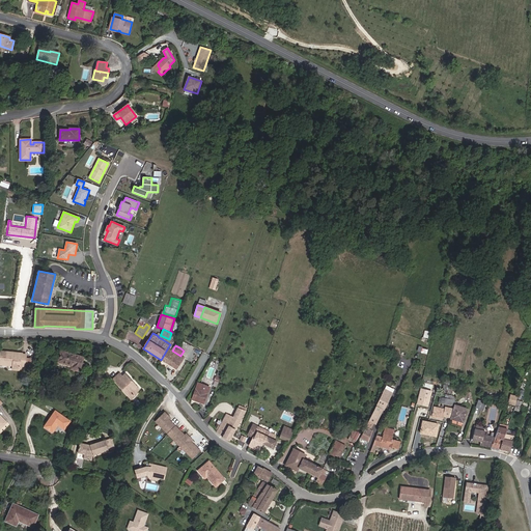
[(176,370),(184,359),(180,356),(172,351),(168,347),(161,360),(176,370)]
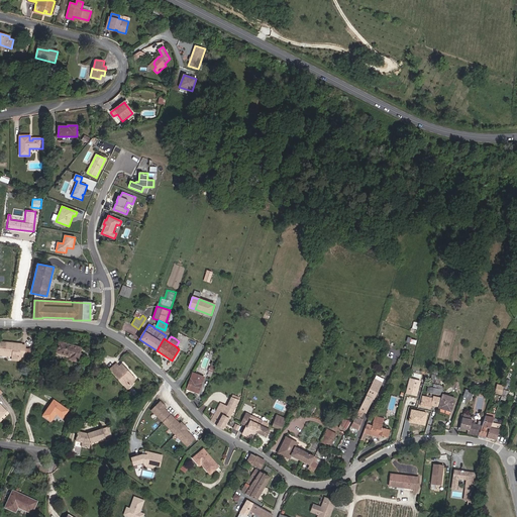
[(80,353),(81,347),(59,341),(56,352),(70,356),(69,359),(78,362),(78,359),(80,353)]
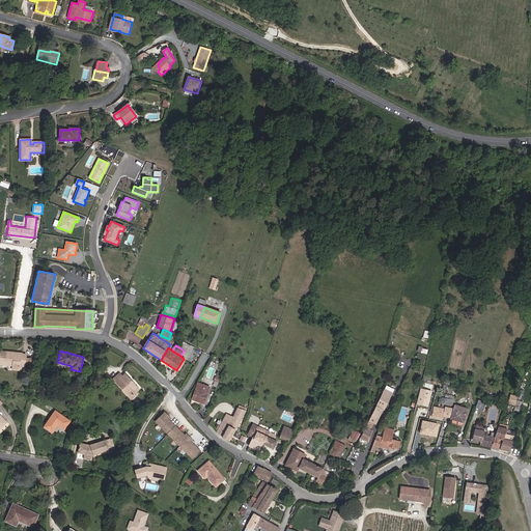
[(26,359),(26,356),(22,356),(22,355),(17,354),(17,355),(15,355),(15,354),(0,352),(0,363),(12,365),(12,368),(19,369),(20,366),(25,367),(25,364),(26,359)]
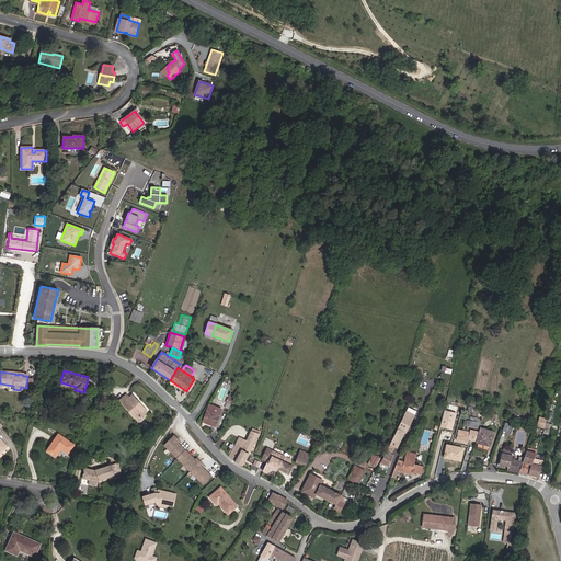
[(141,415),(147,412),(132,396),(129,398),(126,395),(119,401),(129,411),(137,420),(141,415)]
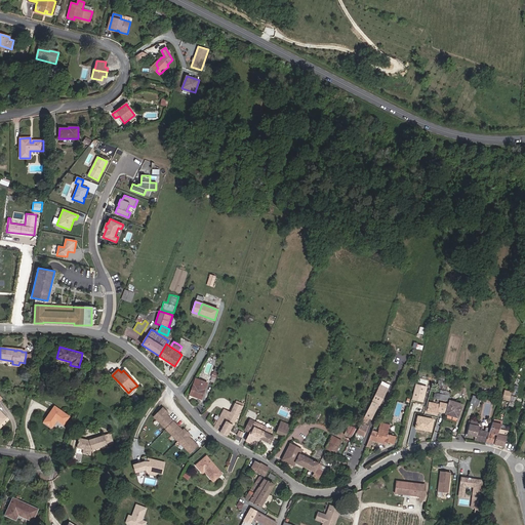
[(201,399),(207,382),(196,378),(190,395),(201,399)]
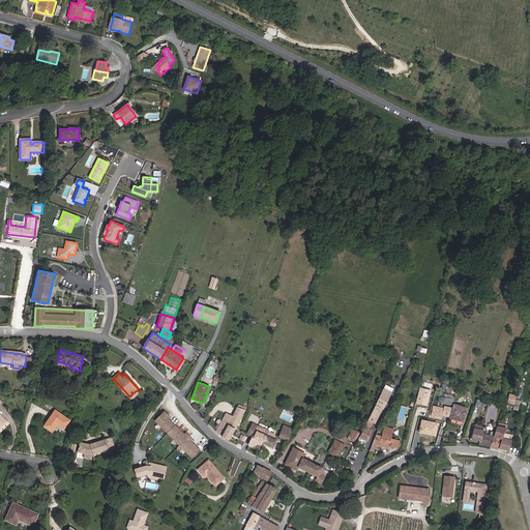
[(415,403),(428,406),(433,389),(420,386),(415,403)]
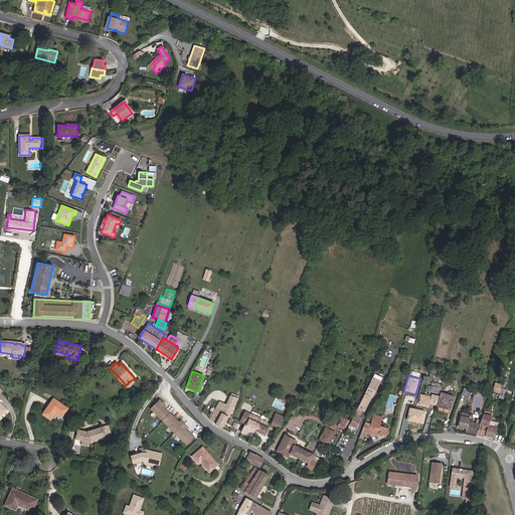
[(378,385),(380,382),(372,378),(364,394),(370,396),(372,397),(377,387),(376,386),(377,385),(378,385)]
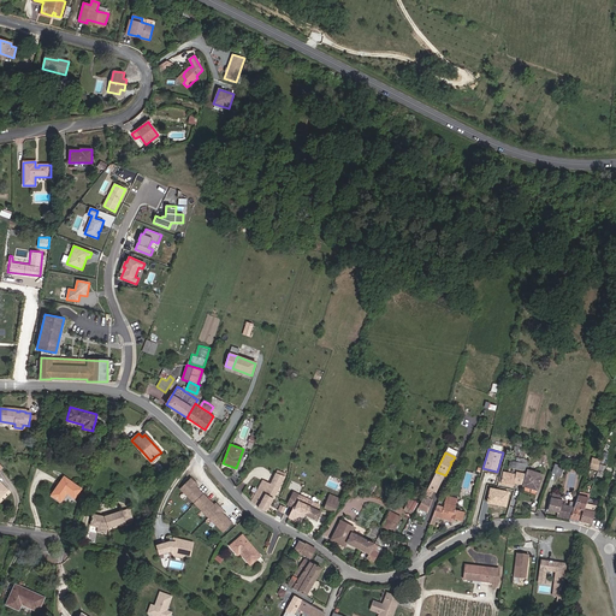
[(511,458),(509,465),(526,469),(528,463),(511,458)]
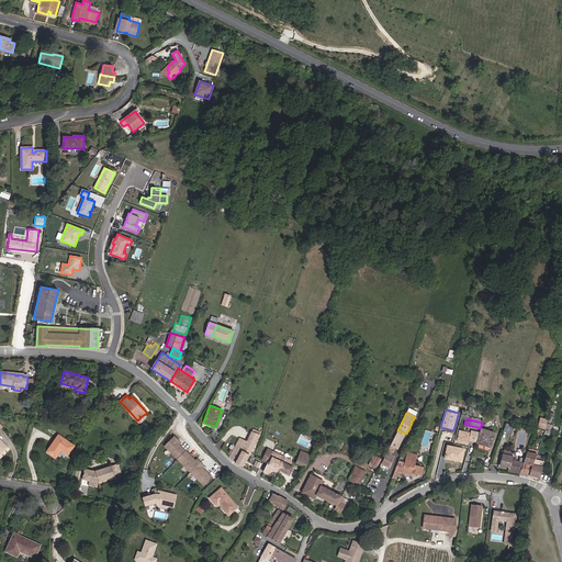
[(512,434),(514,426),(506,424),(504,431),(512,434)]
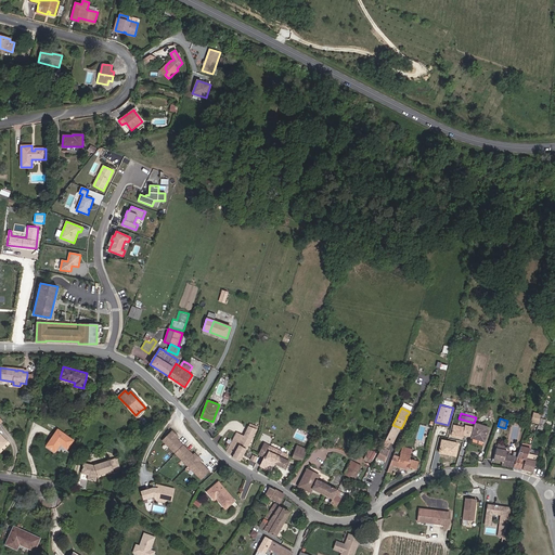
[(542,430),(546,420),(541,418),(539,424),(538,428),(542,430)]
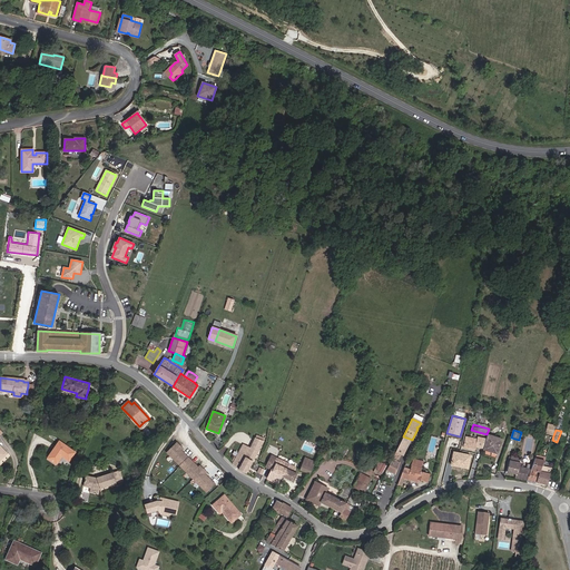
[(498,450),(501,439),(488,435),(484,450),(492,452),(493,449),(498,450)]
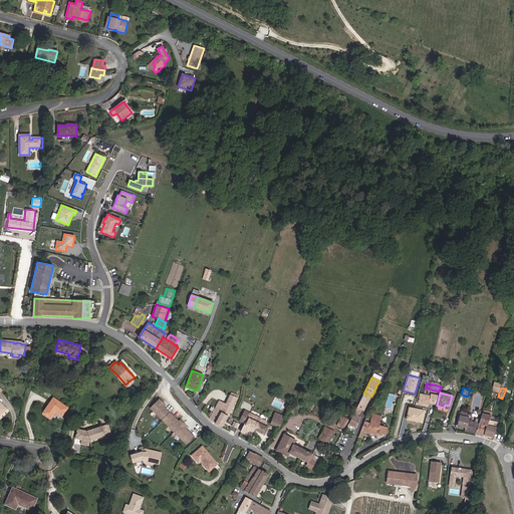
[(365,404),(369,396),(363,394),(360,401),(365,404)]
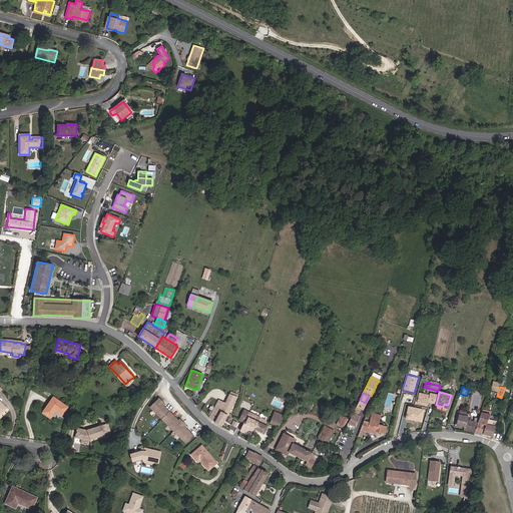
[(231,408),(236,397),(230,394),(225,403),(218,400),(209,417),(214,422),(214,423),(220,426),(231,408)]
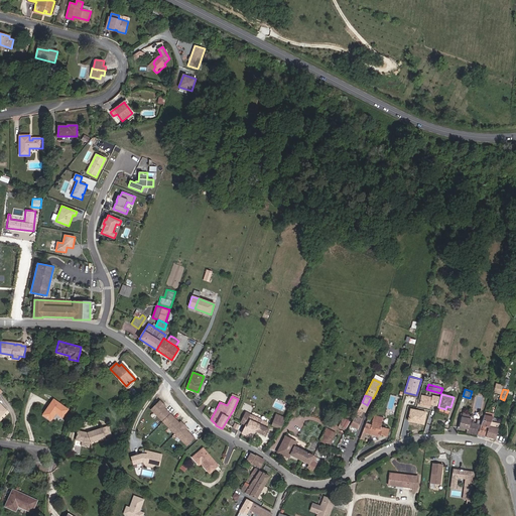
[(429,407),(432,398),(422,396),(421,399),(420,399),(419,405),(429,407)]
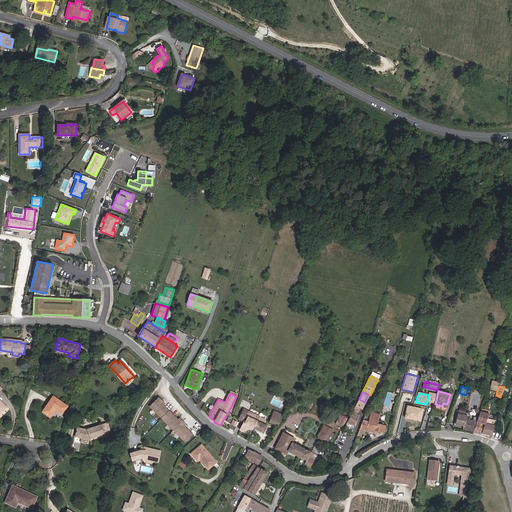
[(62,414),(67,406),(53,396),(42,411),(50,417),(55,410),(62,414)]
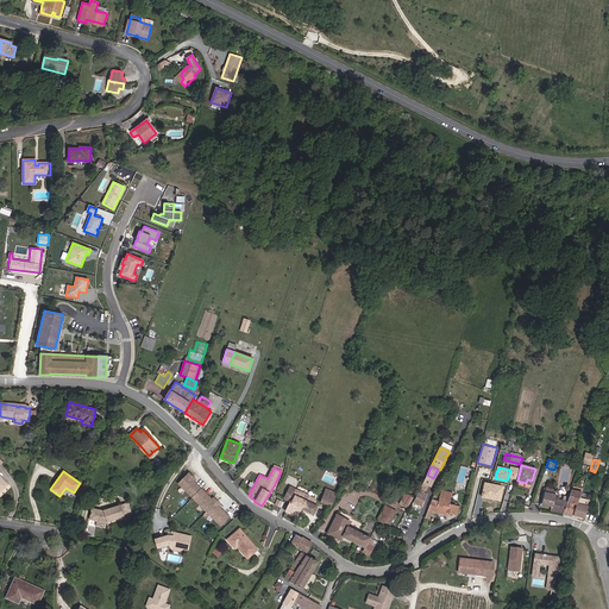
[(193,497),(201,489),(193,481),(190,478),(192,477),(189,473),(179,483),(193,497)]
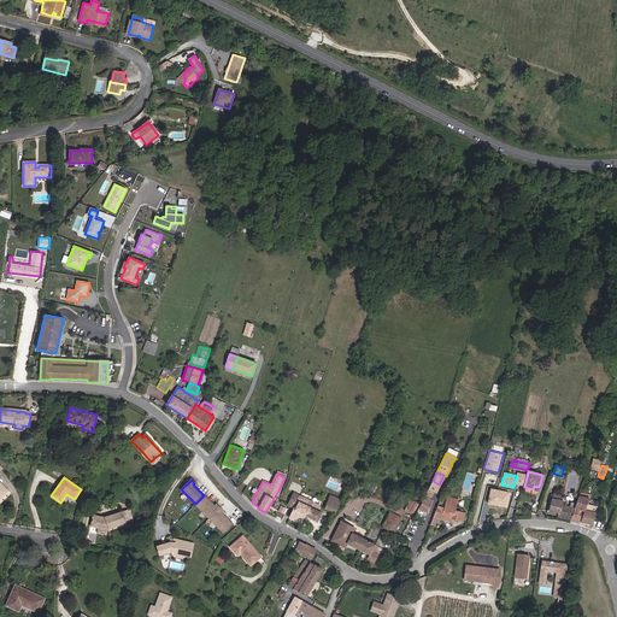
[(439,485),(433,481),(428,489),(434,492),(435,493),(439,485)]
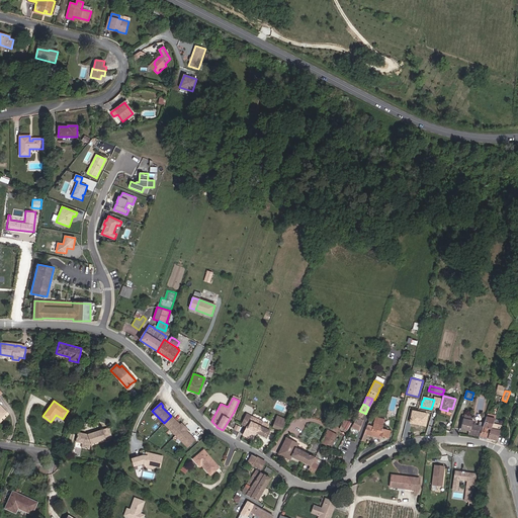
[(426,422),(427,414),(413,411),(410,423),(423,425),(423,422),(426,422)]
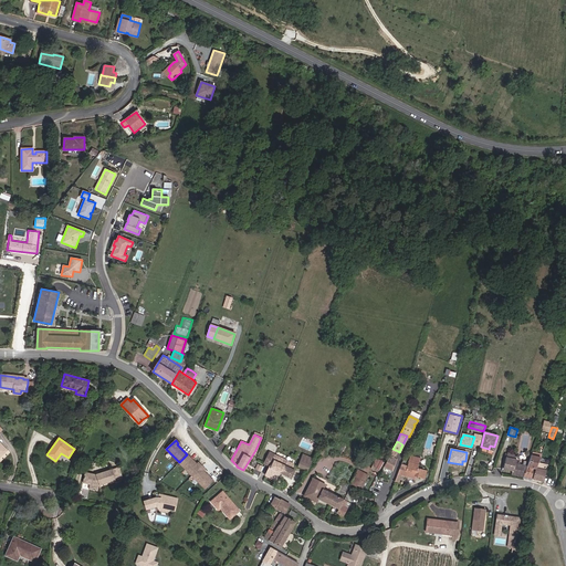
[(291,479),(295,471),(284,465),(286,461),(269,452),(263,463),(270,467),(265,475),(276,481),(280,473),(291,479)]
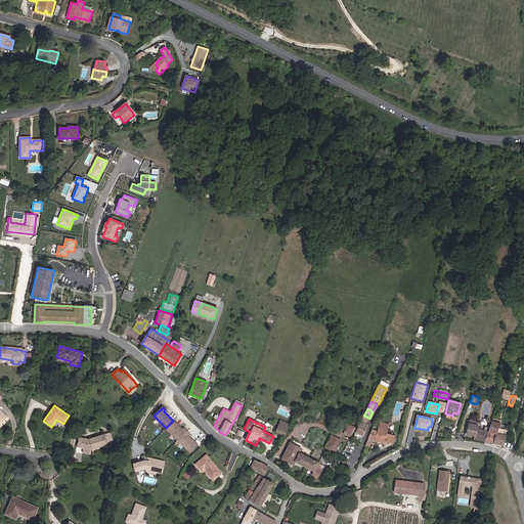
[(475,436),(474,439),(484,441),(489,427),(485,426),(484,431),(481,430),(481,427),(477,426),(478,421),(471,420),(470,420),(468,420),(467,424),(469,425),(467,434),(475,436)]
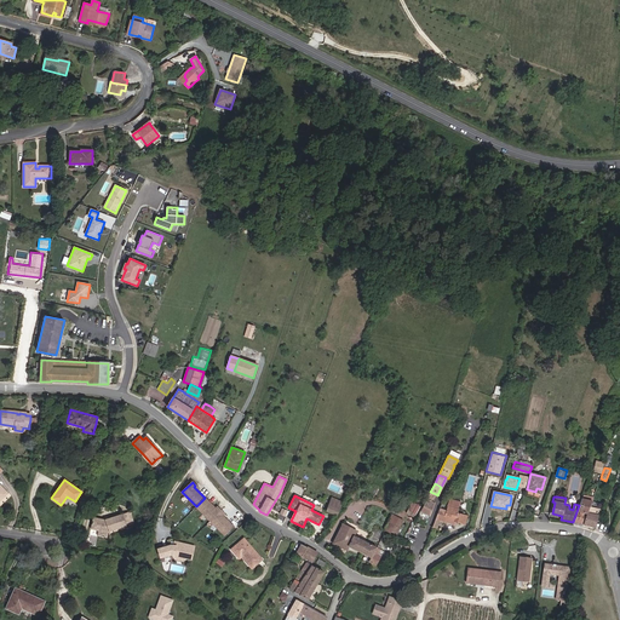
[(210,521),(220,510),(217,506),(216,509),(205,498),(196,506),(210,521)]
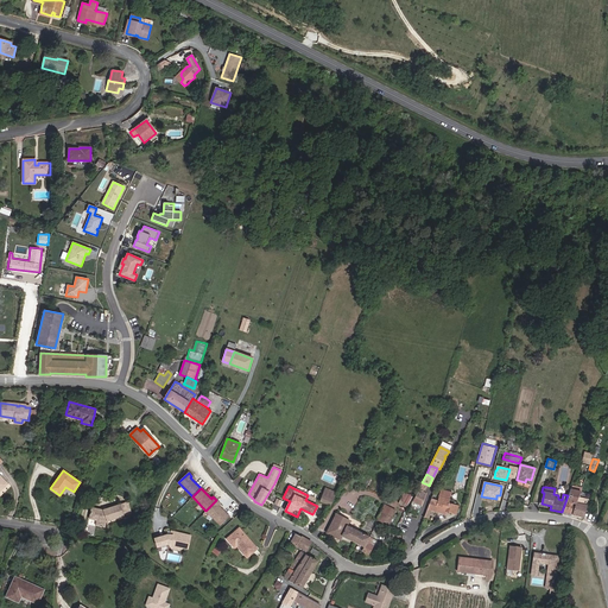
[(330,505),(336,493),(325,488),(321,501),(330,505)]
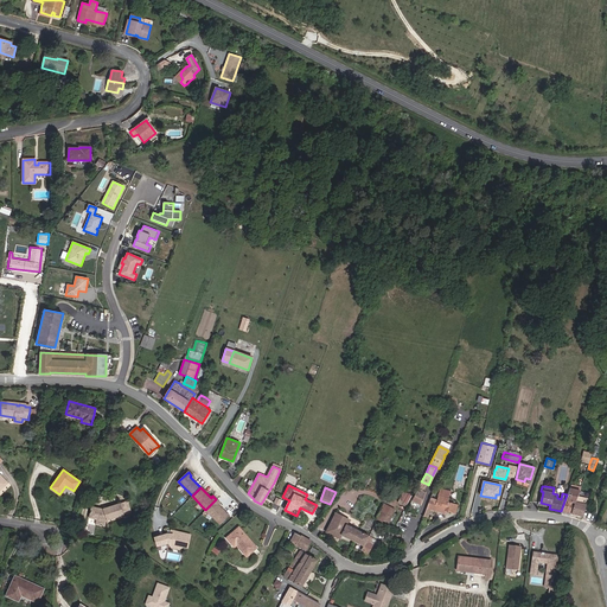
[(423,492),(419,489),(411,500),(421,505),(426,493),(423,492)]
